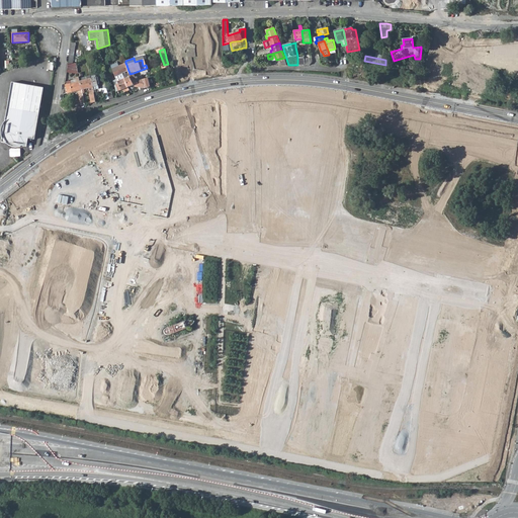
[(68,64),(67,73),(79,74),(76,62),(73,63),(68,64)]
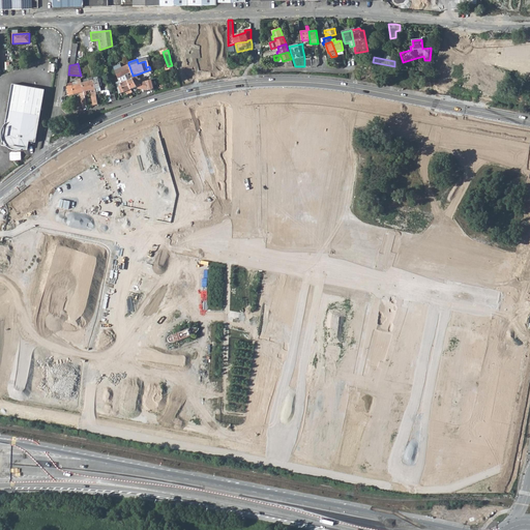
[(117,78),(120,77),(126,75),(128,74),(131,72),(129,66),(128,64),(126,64),(119,67),(119,64),(114,66),(117,78)]
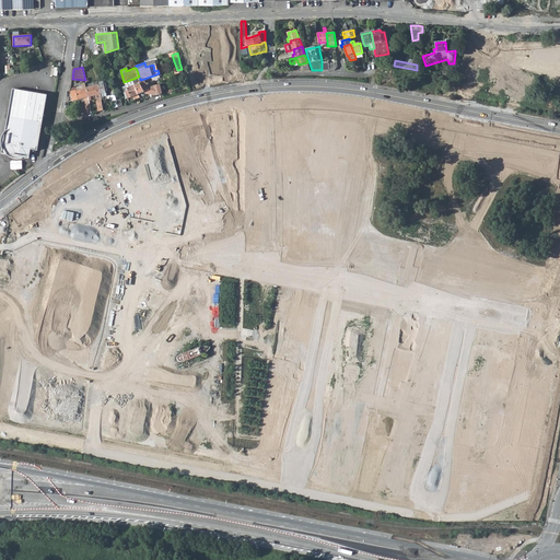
[(133,79),(139,94),(144,92),(140,80),(140,79),(136,80),(136,78),(133,79)]
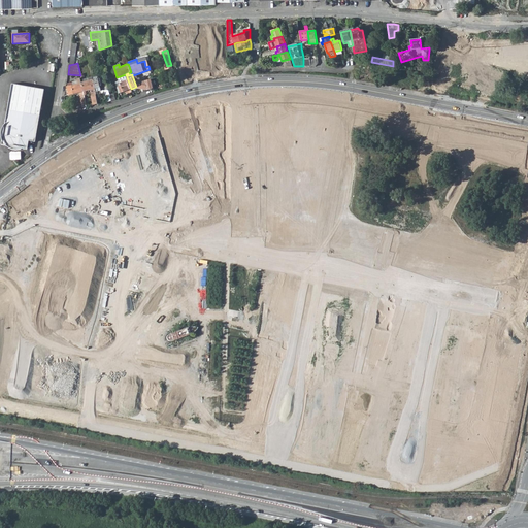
[(121,93),(131,89),(126,74),(120,76),(117,77),(119,80),(116,81),(117,86),(118,86),(121,93)]
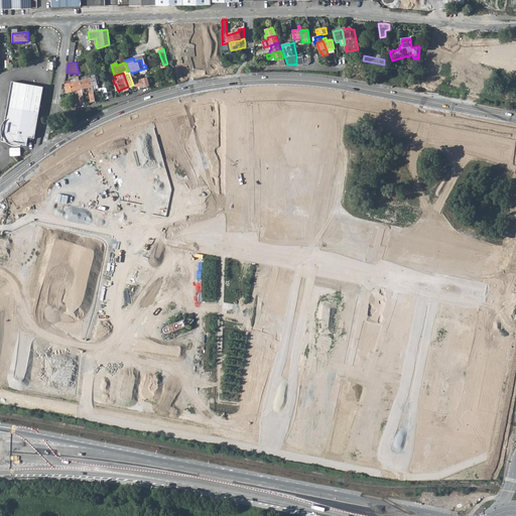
[(137,85),(137,84),(135,77),(133,73),(129,74),(133,85),(134,87),(138,87),(137,85)]
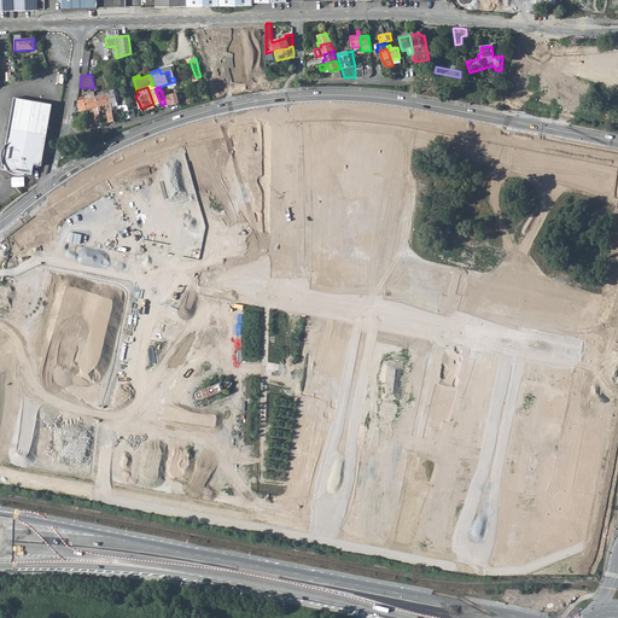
[(93,111),(99,110),(95,94),(94,91),(91,92),(91,94),(92,98),(86,99),(82,100),(85,110),(92,109),(93,111)]
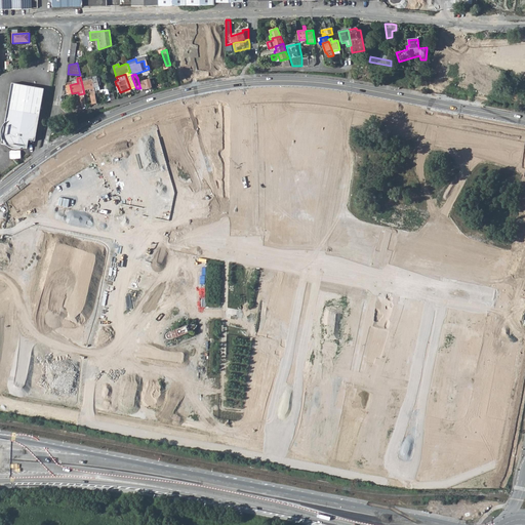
[(97,78),(93,79),(94,85),(95,91),(96,95),(102,93),(97,78)]
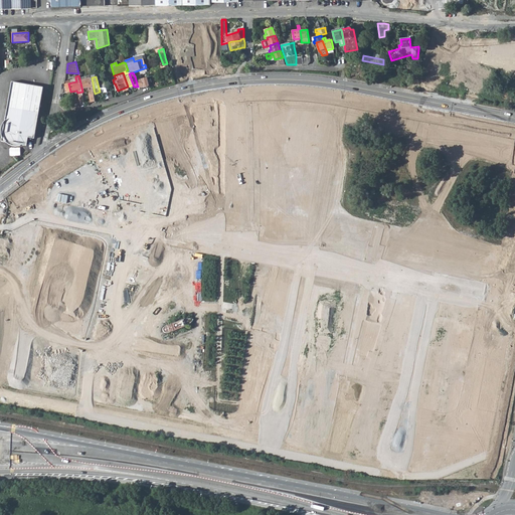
[(148,87),(148,88),(150,88),(147,76),(141,78),(142,82),(144,87),(148,87)]
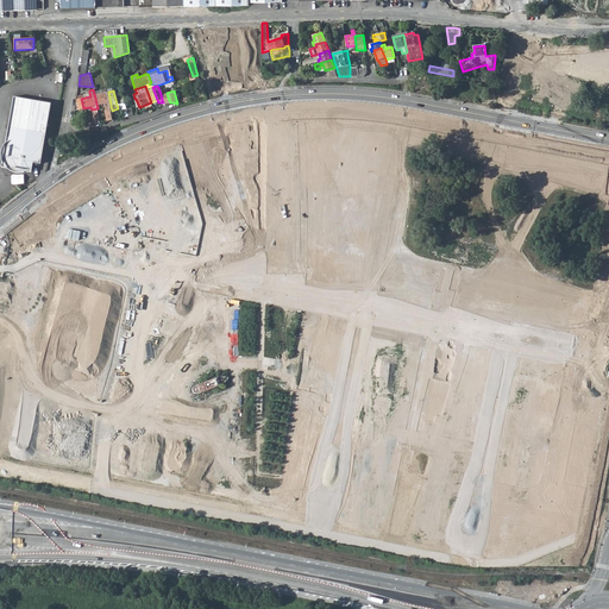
[(98,108),(99,107),(99,105),(105,102),(108,120),(113,120),(112,112),(112,111),(111,106),(110,99),(108,92),(98,94),(98,92),(94,93),(98,108)]
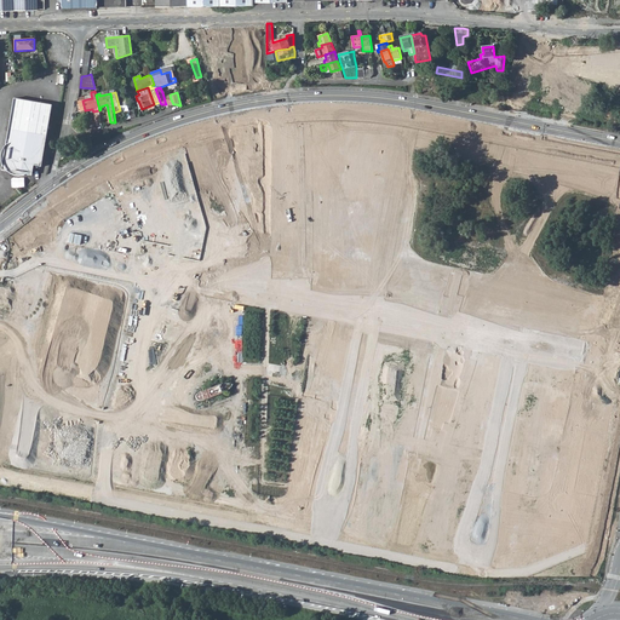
[(4,150),(3,151),(3,154),(1,159),(3,161),(3,164),(3,166),(1,171),(7,172),(9,173),(11,174),(15,176),(16,176),(19,176),(21,176),(23,176),(26,174),(28,173),(29,173),(33,174),(34,166),(41,167),(52,105),(15,98),(6,148),(4,150)]
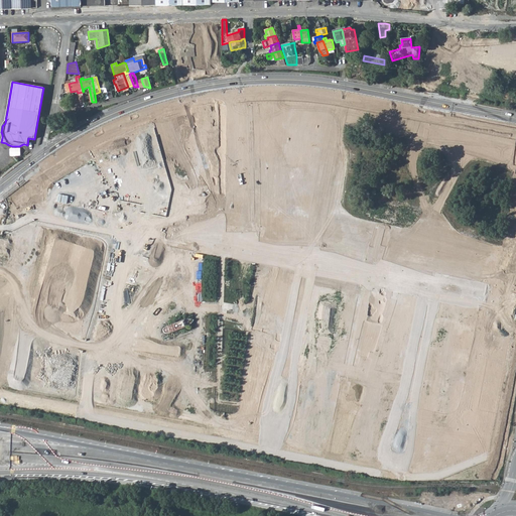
[(146,290),(158,294),(161,283),(149,280),(146,290)]
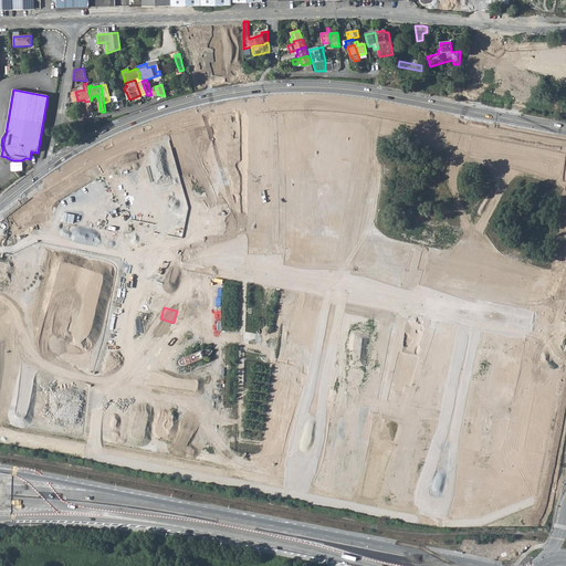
[(186,322),(195,318),(191,310),(181,313),(186,322)]
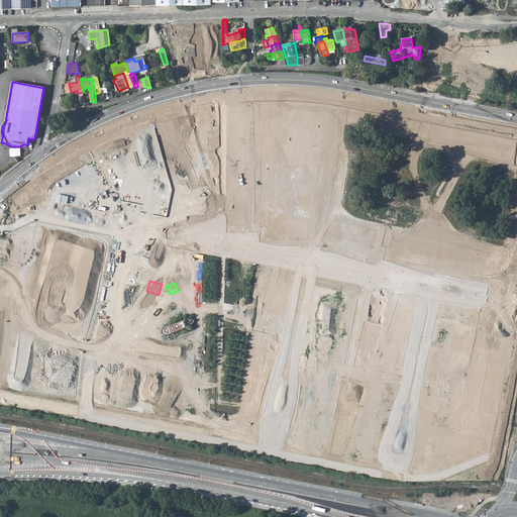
[(143,292),(141,302),(156,305),(159,295),(143,292)]
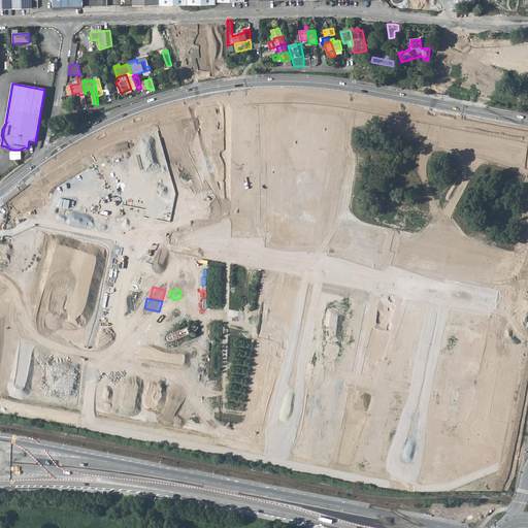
[(140,299),(133,302),(138,310),(144,307),(140,299)]
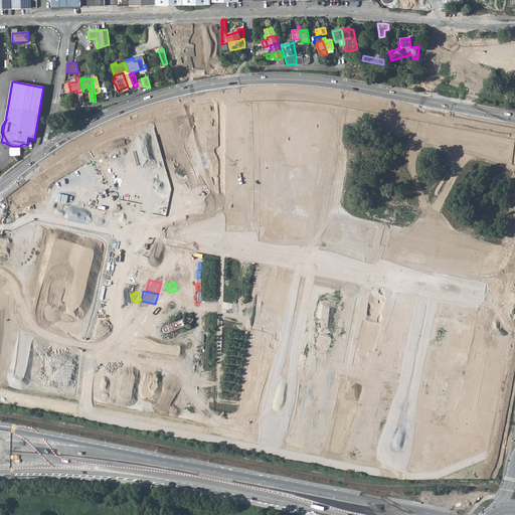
[(168,298),(162,302),(165,307),(172,303),(168,298)]
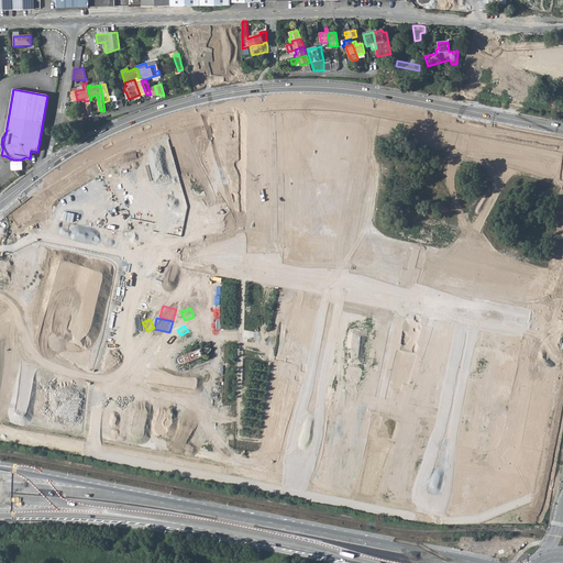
[(177,362),(177,363),(179,365),(181,365),(186,364),(191,362),(199,360),(205,357),(208,355),(211,352),(212,350),(209,349),(206,349),(203,349),(200,350),(196,351),(192,352),(185,355),(181,357),(179,359),(178,360),(177,361),(177,362)]
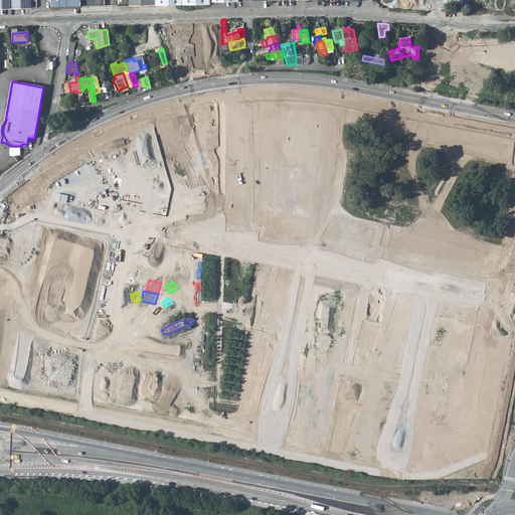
[(129,331),(127,330),(118,345),(121,347),(123,345),(130,349),(139,336),(129,330),(129,331)]
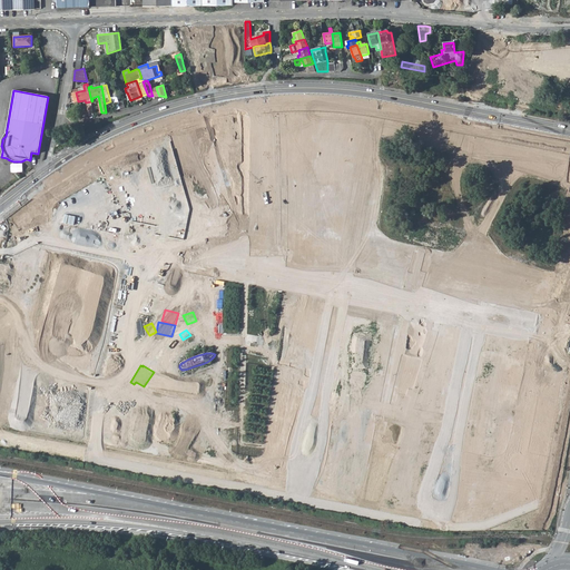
[(195,382),(197,389),(212,382),(209,375),(195,382)]
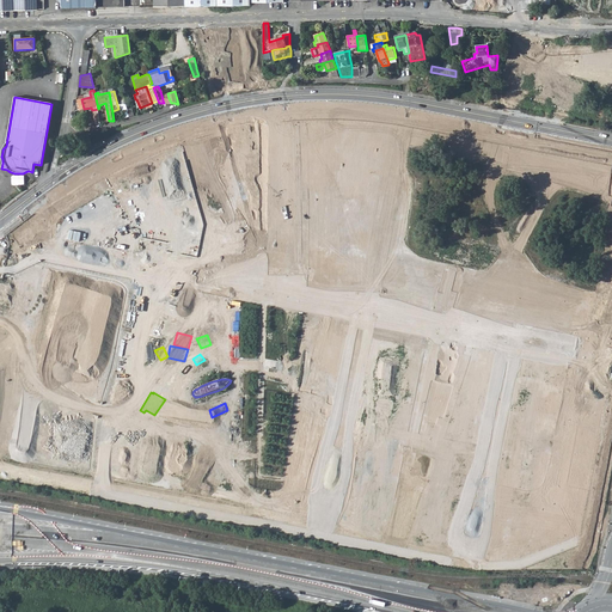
[(51,434),(54,416),(26,414),(24,430),(51,434)]
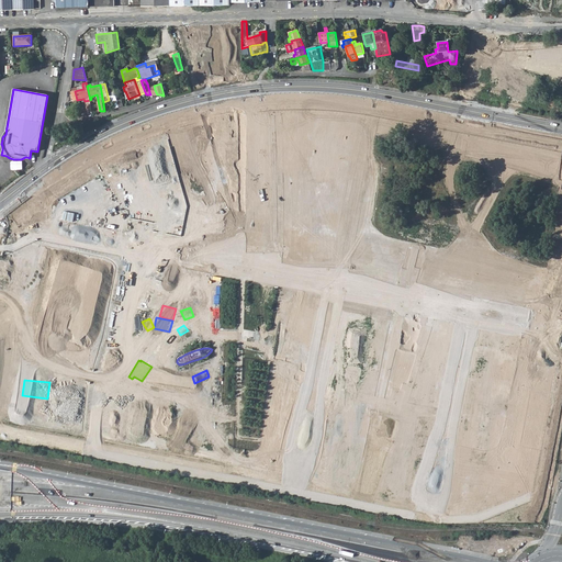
[(200,404),(208,400),(199,386),(192,391),(200,404)]
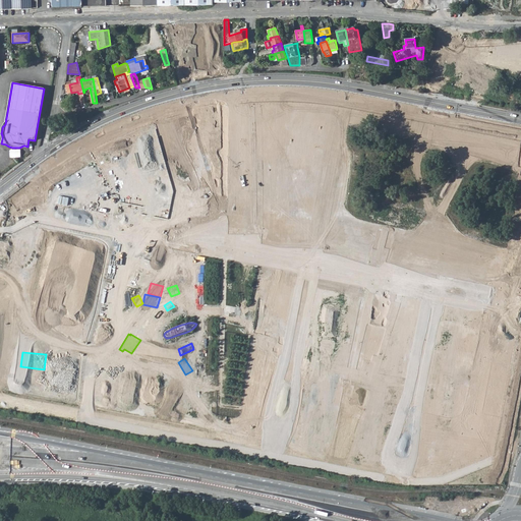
[(205,395),(191,403),(192,406),(189,408),(194,416),(197,415),(195,412),(210,404),(205,395)]
